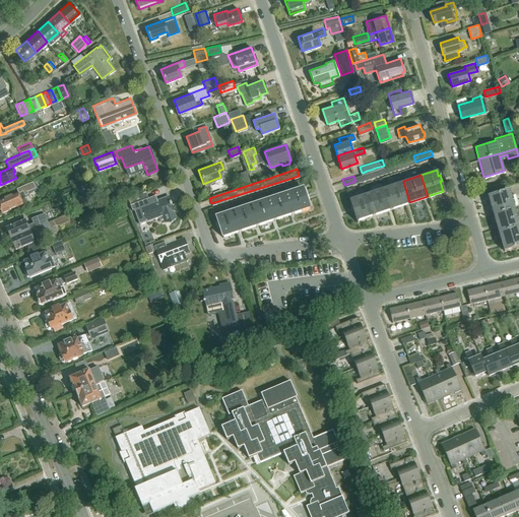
[(0,211),(21,202),(19,198),(24,196),(24,194),(27,193),(26,191),(35,187),(31,180),(15,187),(16,191),(0,198),(0,211)]
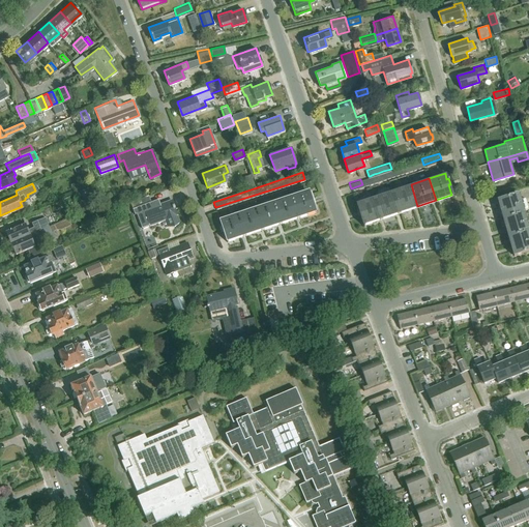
[(393,191),(401,211),(417,206),(411,184),(393,191)]
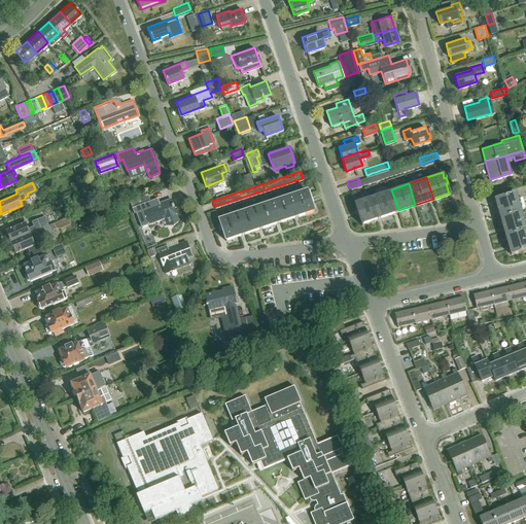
[(95,199),(89,184),(78,188),(84,203),(95,199)]
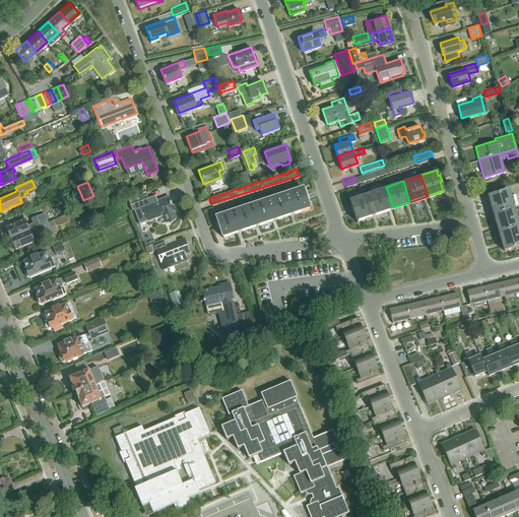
[(303,186),(289,190),(297,211),(310,206),(306,197),(308,196),(307,191),(305,192),(303,186)]
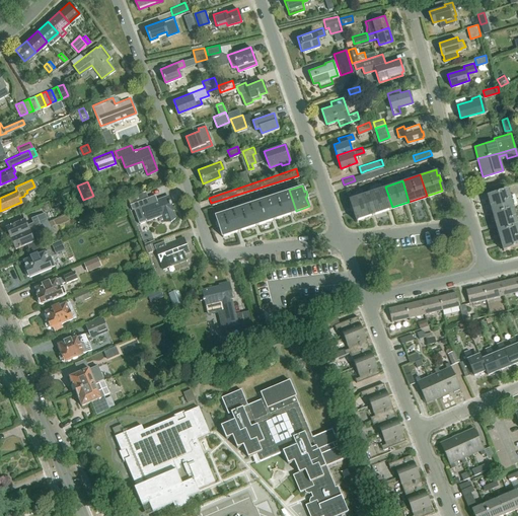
[(374,213),(392,207),(385,187),(367,193),(374,213)]
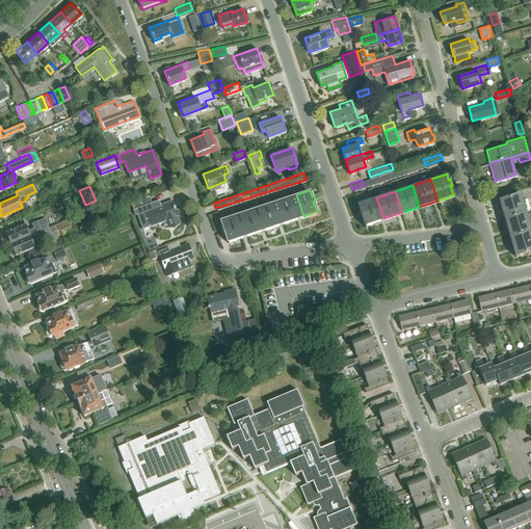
[(504,218),(525,212),(520,193),(498,200),(504,218)]
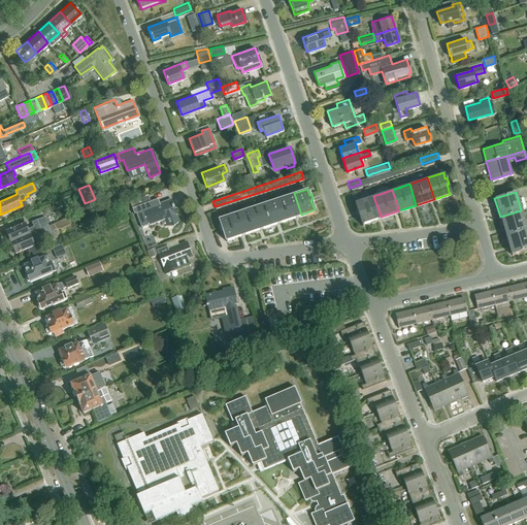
[(282,221),(301,215),(294,193),(275,199),(282,221)]
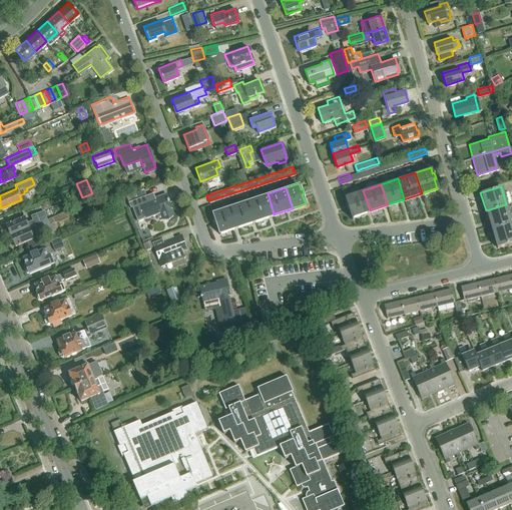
[(169,207),(167,200),(168,199),(165,192),(144,200),(140,188),(126,194),(130,206),(138,203),(144,217),(161,210),(164,217),(167,217),(172,213),(169,207)]
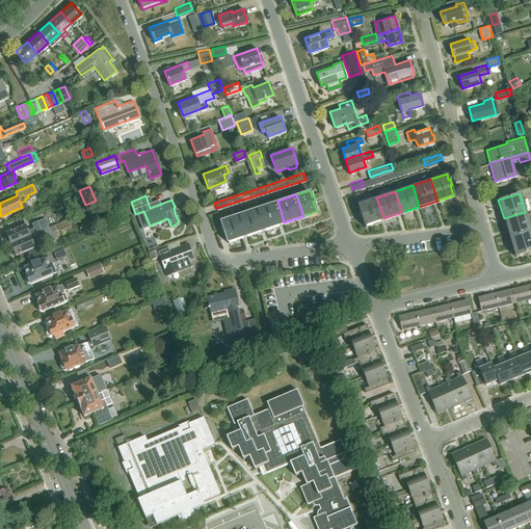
[(365,225),(383,218),(376,197),(357,204),(359,208),(356,208),(359,214),(361,213),(365,225)]
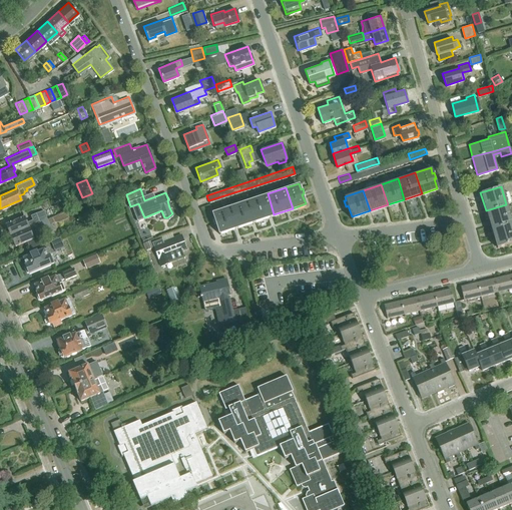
[(257,220),(274,214),(268,193),(249,199),(257,220)]
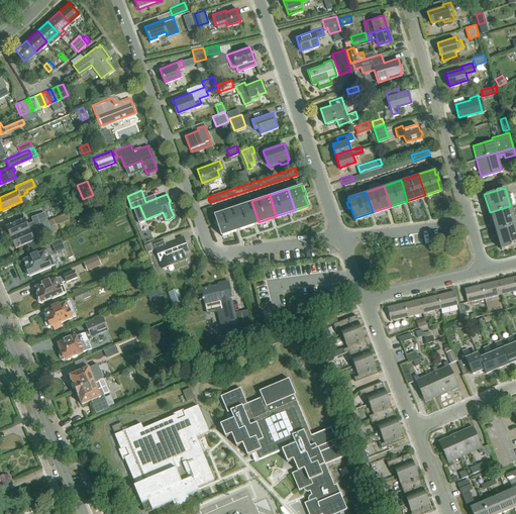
[(240,227),(259,222),(251,201),(233,207),(240,227)]
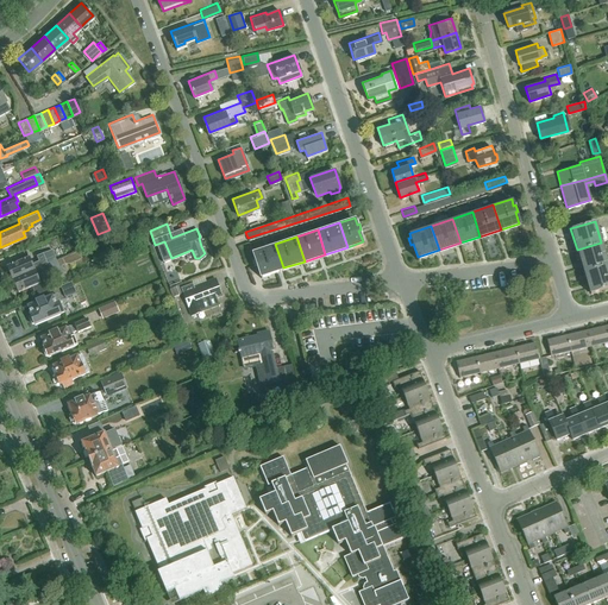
[(607,263),(601,243),(577,250),(583,270),(607,263)]
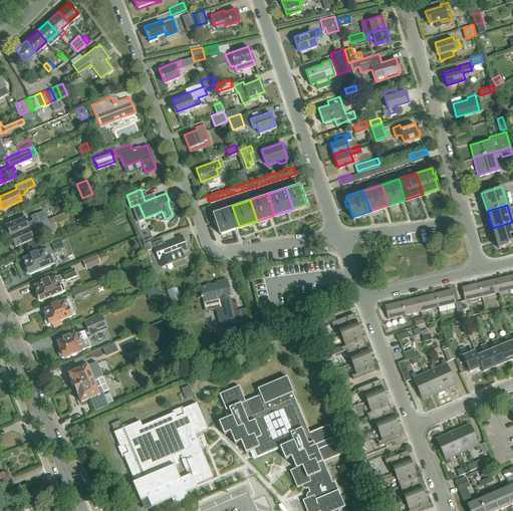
[(219,233),(239,226),(232,206),(213,212),(214,218),(213,219),(214,224),(216,223),(219,233)]
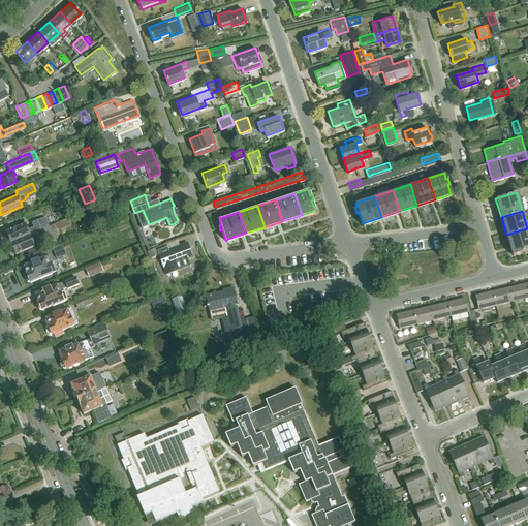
[(25,222),(5,229),(10,242),(40,228),(39,227),(48,223),(44,216),(31,221),(33,225),(27,228),(25,222)]
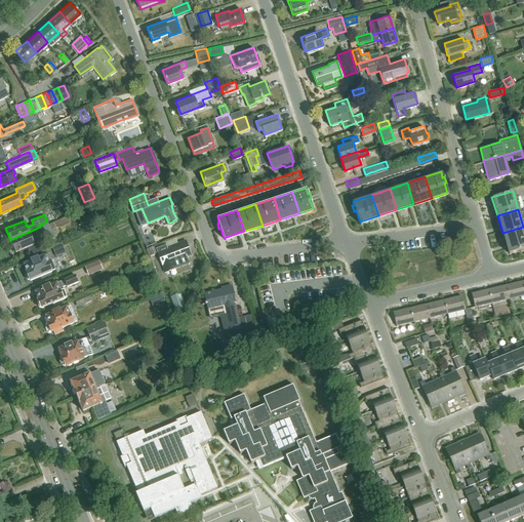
[(57,219),(61,226),(70,222),(68,215),(57,219)]
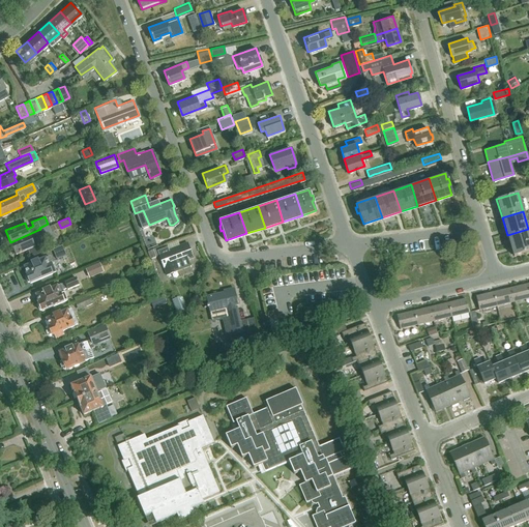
[(398,217),(388,220),(390,226),(399,224),(398,217)]
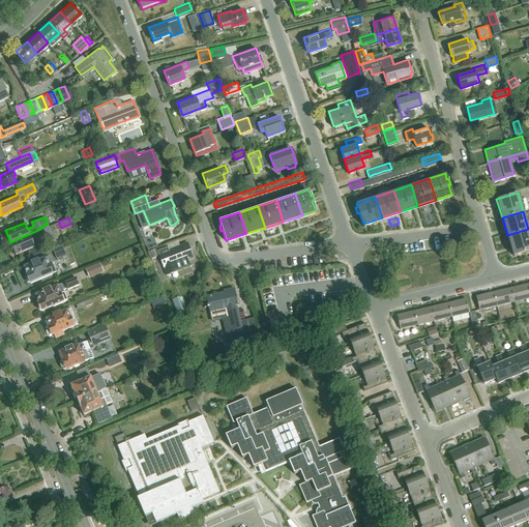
[(40,229),(10,242),(15,253),(27,247),(30,257),(41,253),(39,247),(37,249),(35,244),(34,244),(31,238),(42,234),(45,238),(55,233),(53,229),(56,228),(54,223),(48,226),(48,224),(39,228),(40,229)]
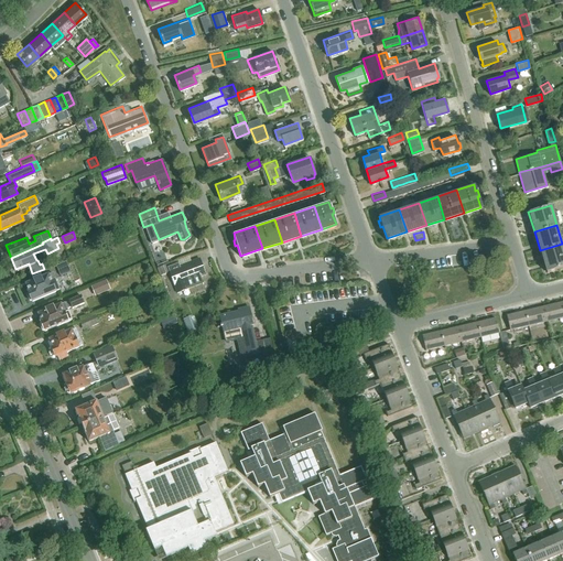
[(545,270),(562,265),(562,246),(562,244),(540,250),(545,270)]
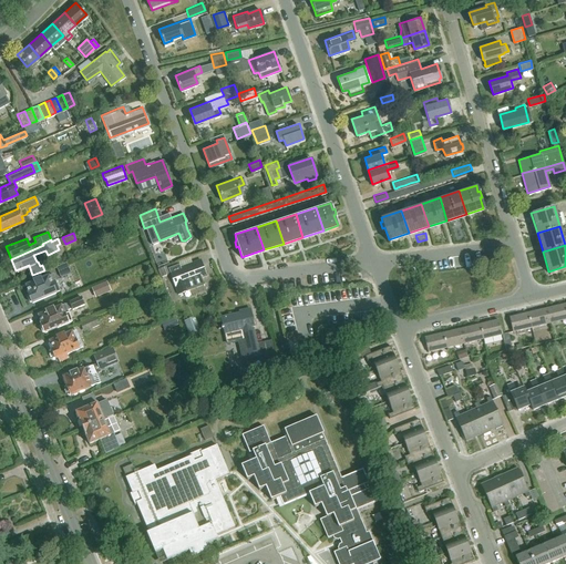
[(171,265),(172,268),(168,269),(177,291),(188,287),(187,287),(202,280),(199,275),(205,273),(199,257),(179,265),(178,262),(171,265)]
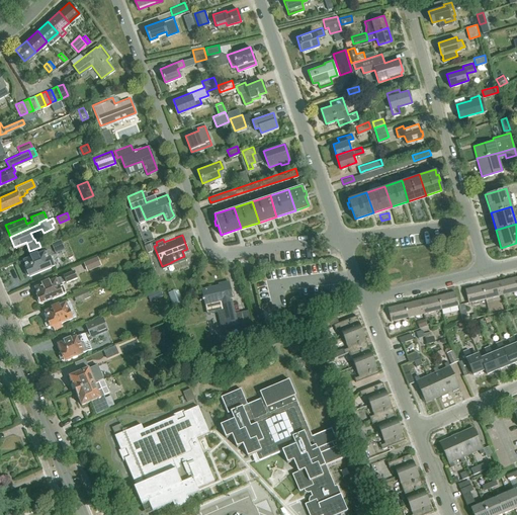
[(63,248),(60,239),(51,242),(55,252),(63,248)]
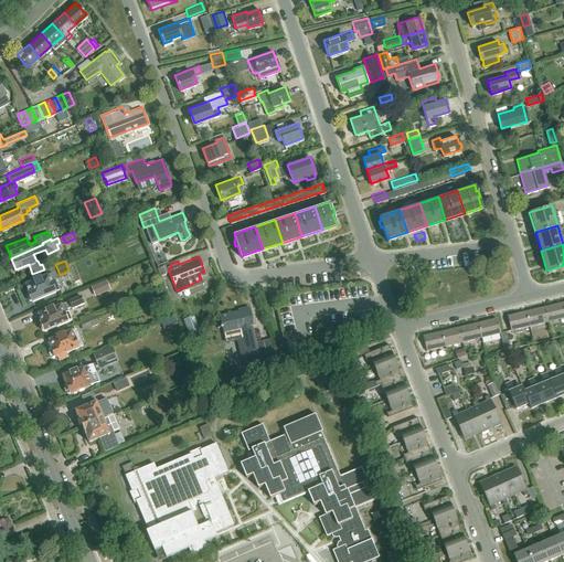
[(168,271),(165,263),(158,266),(161,273),(168,271)]
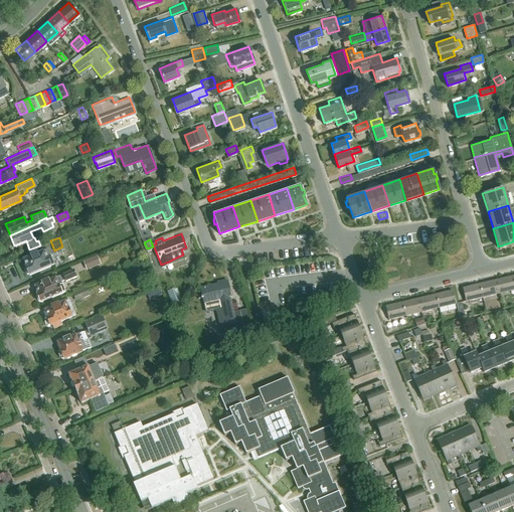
[(29,253),(29,254),(22,258),(25,265),(24,265),(24,266),(23,268),(25,272),(27,273),(28,274),(30,273),(37,270),(53,263),(46,247),(36,251),(36,250),(29,253)]
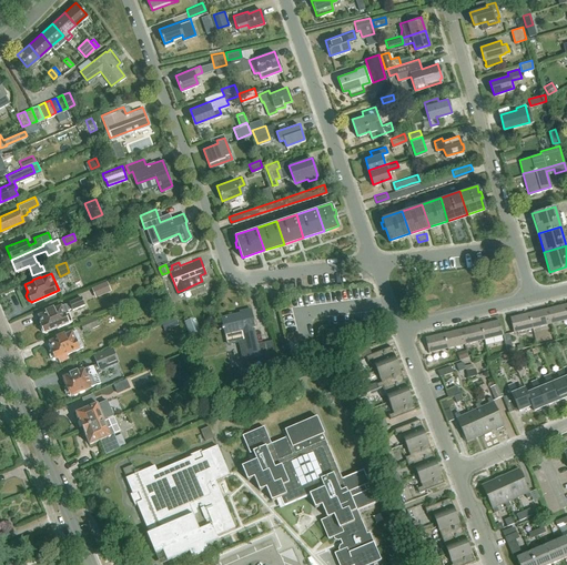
[(105,280),(91,286),(94,296),(110,290),(105,280)]
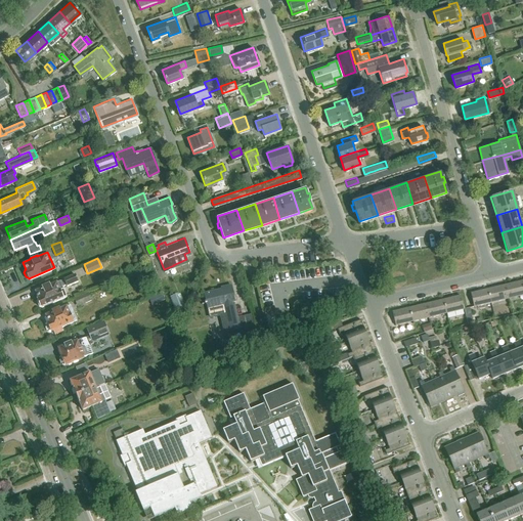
[(76,279),(74,273),(55,280),(48,284),(48,283),(41,286),(41,287),(35,290),(38,297),(36,297),(37,298),(35,300),(37,304),(40,305),(66,295),(60,285),(64,283),(66,285),(76,279)]
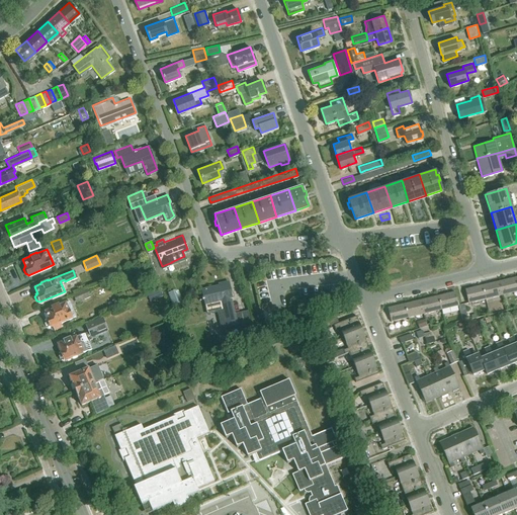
[(516,286),(514,276),(498,280),(501,293),(516,289),(516,286)]
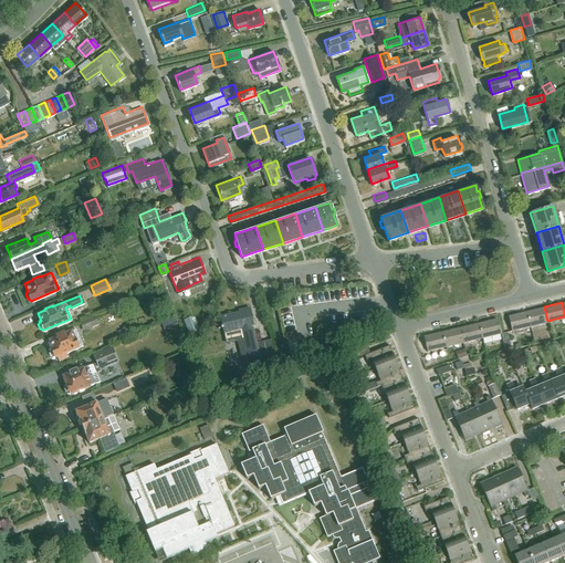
[(220,314),(223,330),(227,341),(239,337),(243,357),(246,357),(249,372),(269,366),(262,339),(255,340),(252,323),(253,323),(249,305),(238,308),(239,310),(220,314)]
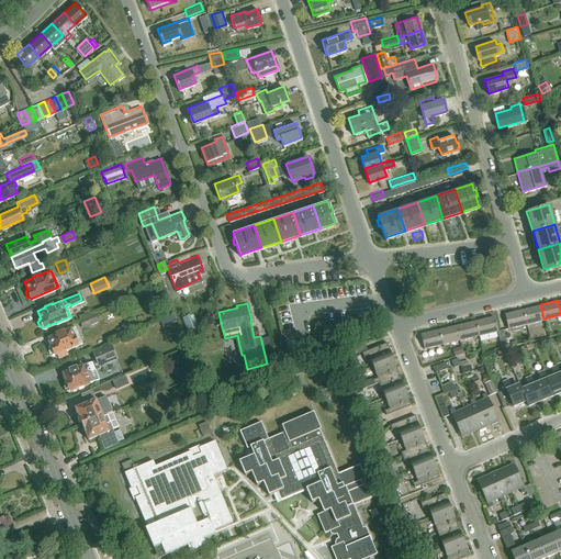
[(540,304),(522,309),(525,323),(543,319),(540,304)]
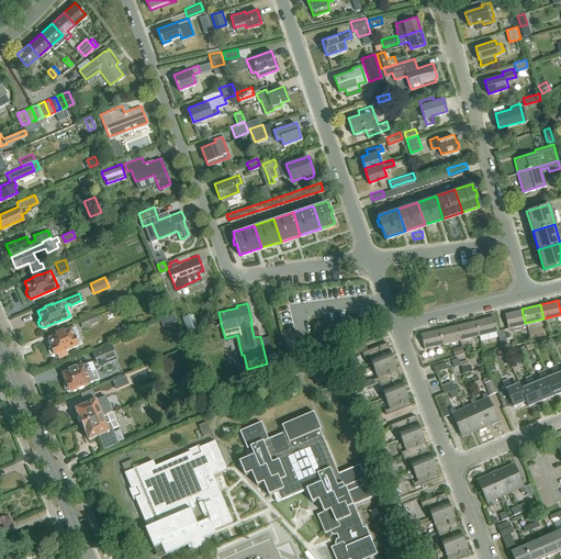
[(522,309),(503,313),(506,327),(525,323),(522,309)]
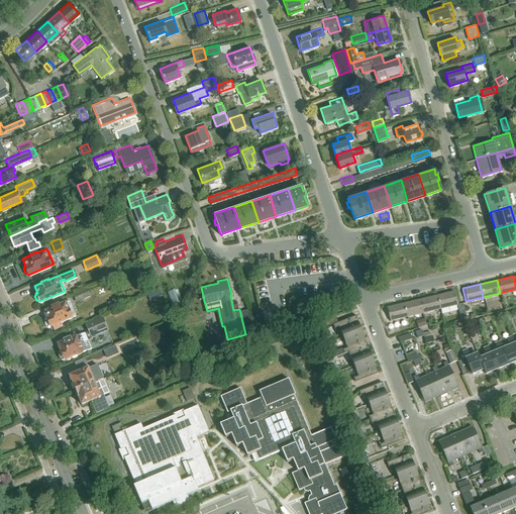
[(87,286),(80,289),(83,297),(90,294),(87,286)]
